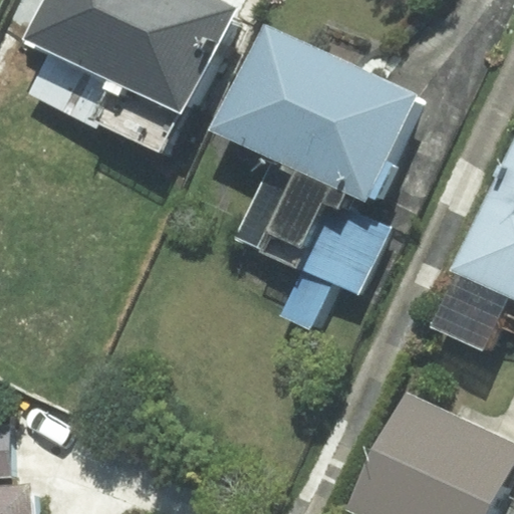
[(219,0),(48,0),(29,41),(51,51),(30,94),(162,159),(235,7),(219,0)]
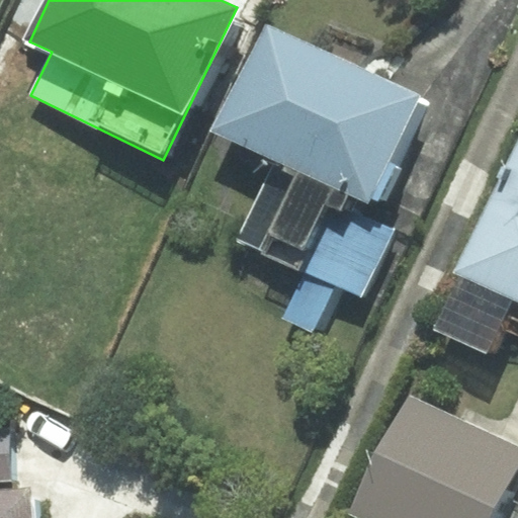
[(313,333),(336,282),(361,294),(393,230),(364,217),(422,96),(266,22),(214,130),(274,158),(235,241),(304,272),(281,318),(313,333)]
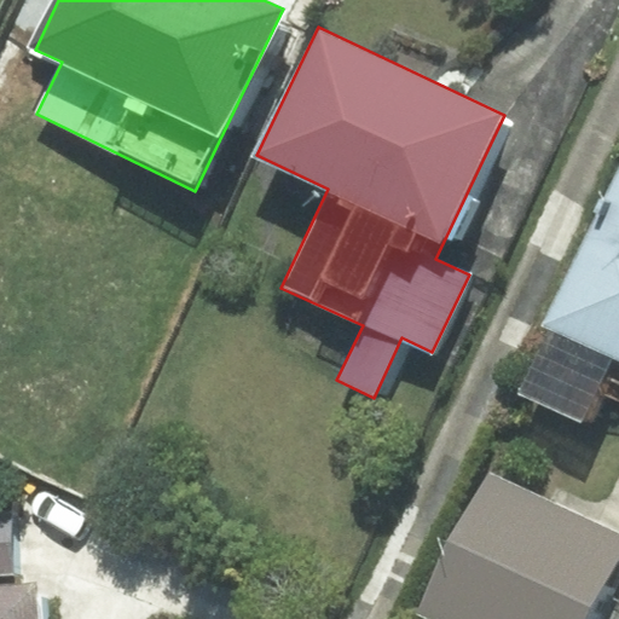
[(618,169),(518,389),(583,420),(602,376),(618,383),(618,169)]
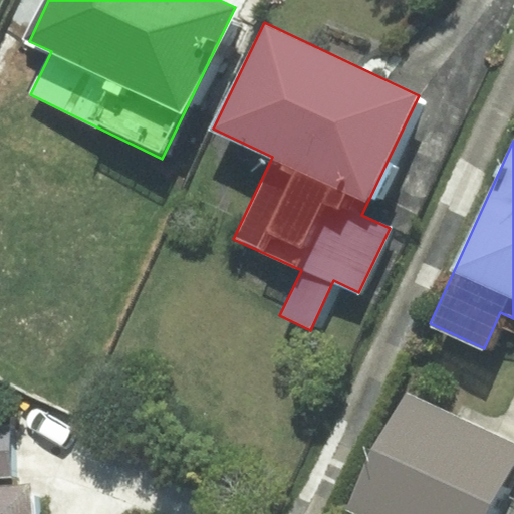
[(513,444),(406,393),(349,509),(359,513),(487,513),(513,459),(513,444)]
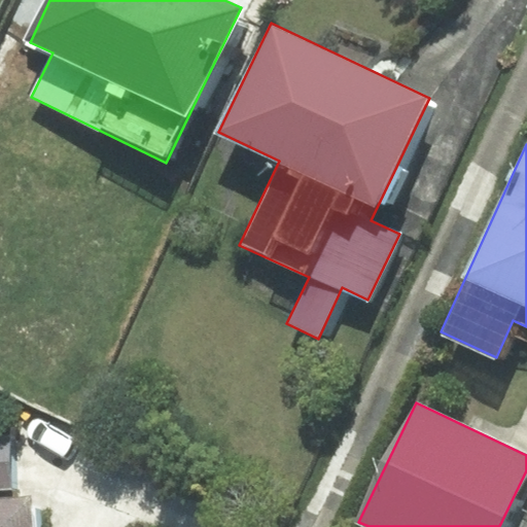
[(0,490),(11,490),(9,437),(0,437),(0,490)]
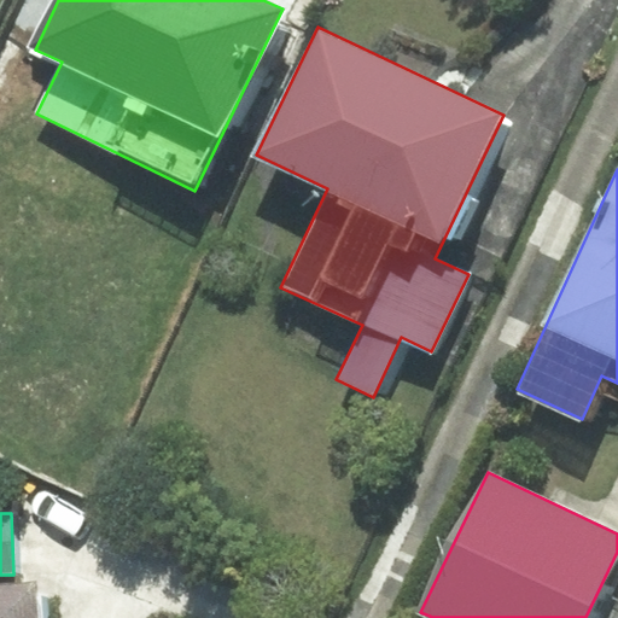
[(38,617),(35,594),(0,596),(0,617),(38,617)]
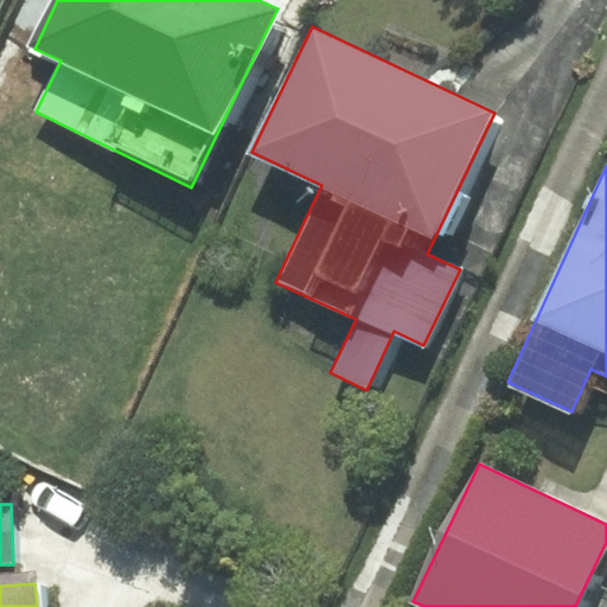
All buildings are outlined.
